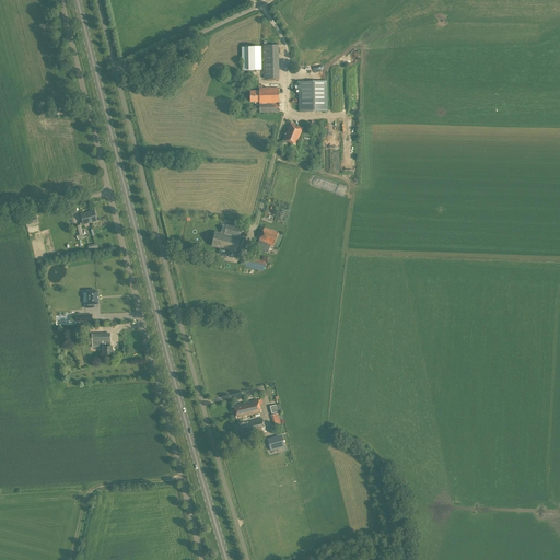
[(243,46),(244,74),(254,73),(254,72),(263,71),(261,46),(243,46)]
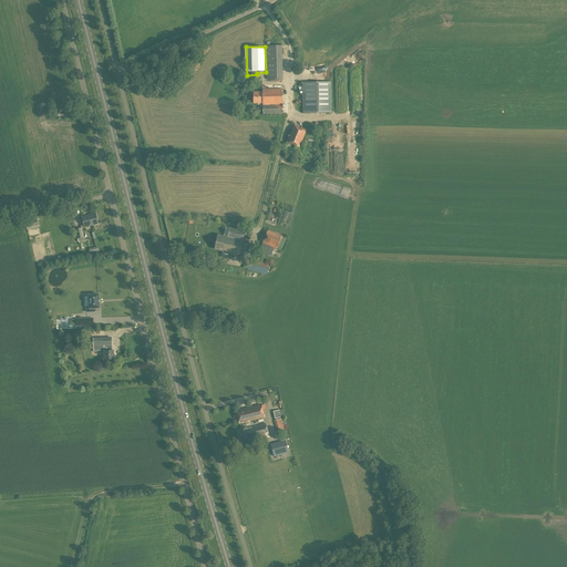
[(281,47),(267,47),(268,80),(281,80),(281,47)]
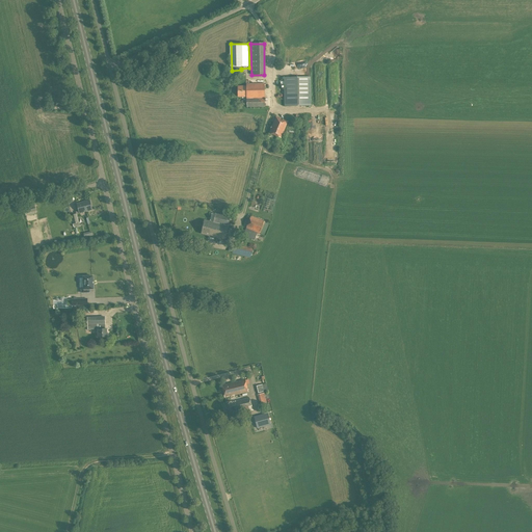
[(285,106),(311,106),(311,77),(312,77),(311,44),(282,45),(283,78),(284,78),(285,106)]
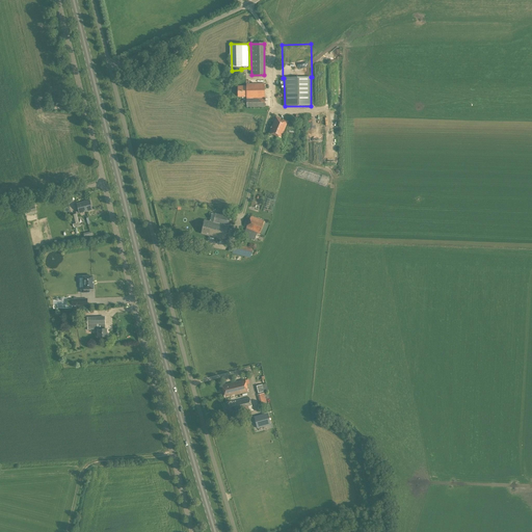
[(265,107),(264,84),(246,84),(246,86),(238,86),(238,97),(246,97),(246,107),(265,107)]
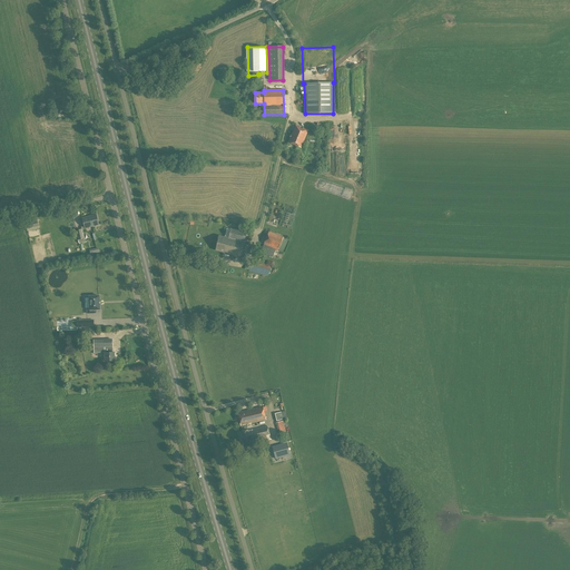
[(302,131),(300,130),(301,127),(296,126),(290,143),(301,147),(307,130),(303,128),(302,131)]
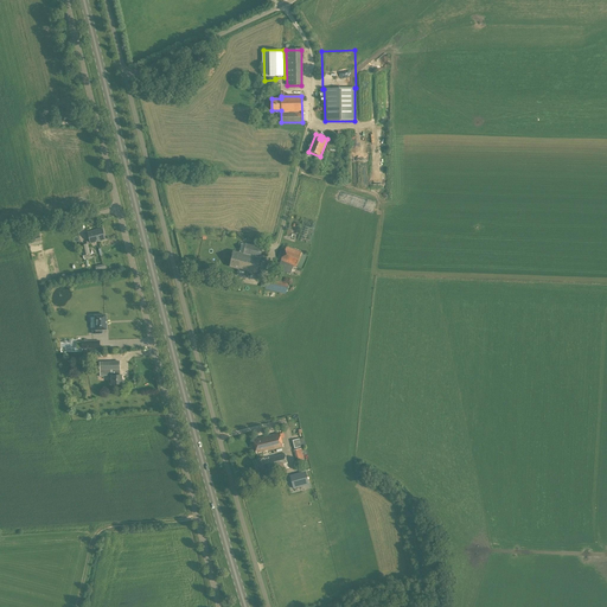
[(90,243),(106,240),(102,229),(88,232),(90,243)]
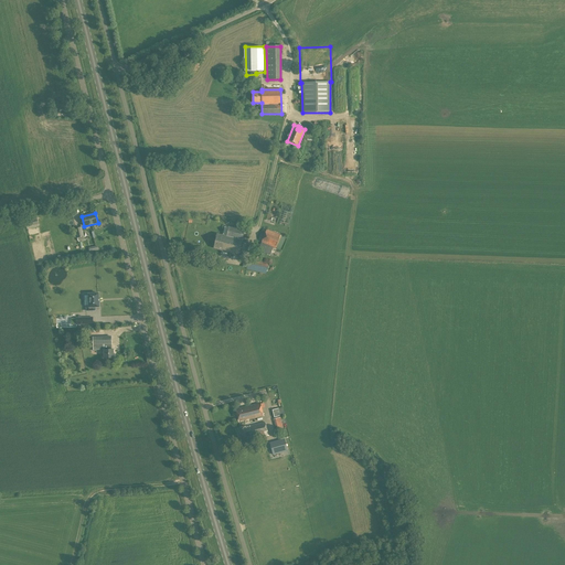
[(28,230),(39,226),(36,216),(25,220),(28,230)]
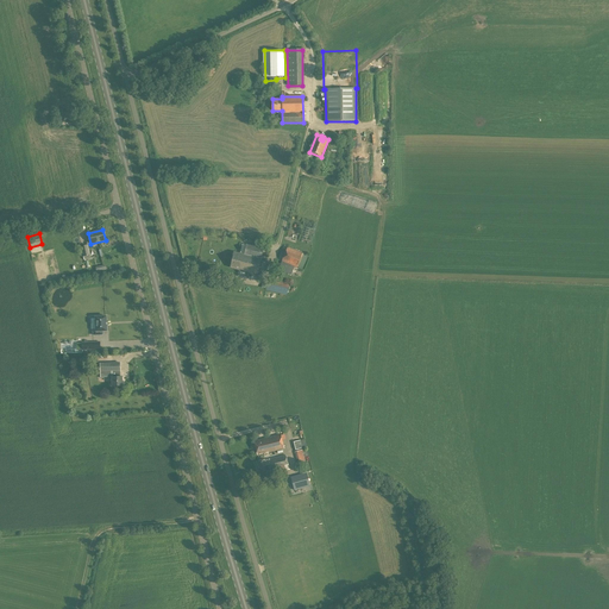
[(87,243),(87,245),(81,246),(83,257),(85,259),(90,258),(90,259),(100,256),(101,258),(102,257),(101,255),(102,255),(101,250),(99,250),(100,252),(90,255),(88,249),(92,248),(90,242),(87,243)]
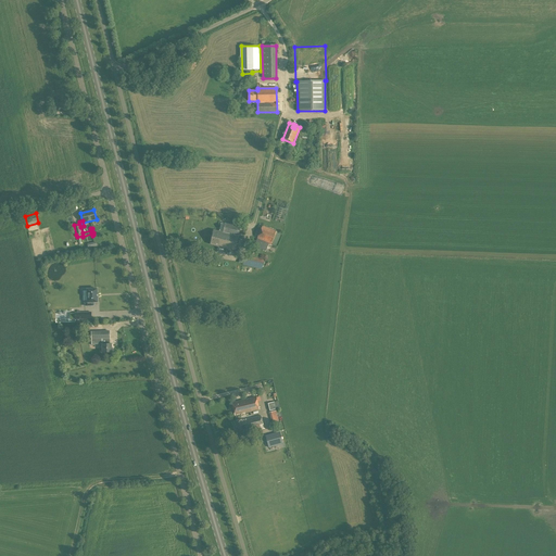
[(235,250),(240,227),(225,224),(223,232),(214,230),(211,244),(235,250)]
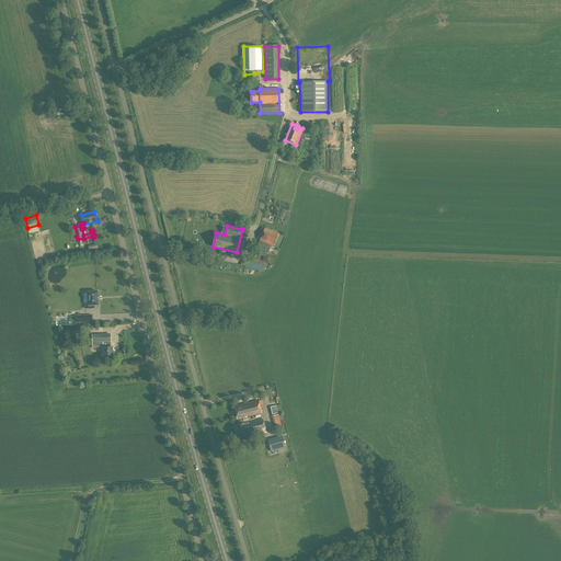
[(278,249),(284,237),(279,235),(279,233),(265,228),(263,230),(260,238),(260,241),(256,249),(268,253),(272,247),(274,247),(278,249)]
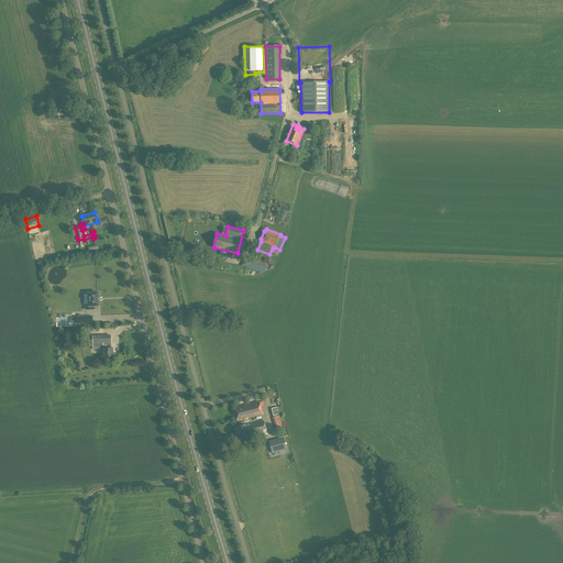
[(249,261),(246,268),(265,273),(267,265),(249,261)]
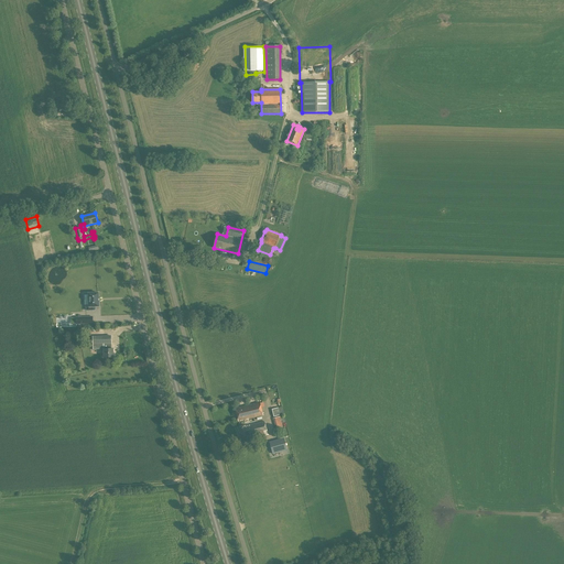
[(96,311),(96,306),(99,306),(98,293),(88,293),(88,305),(86,305),(86,311),(96,311)]
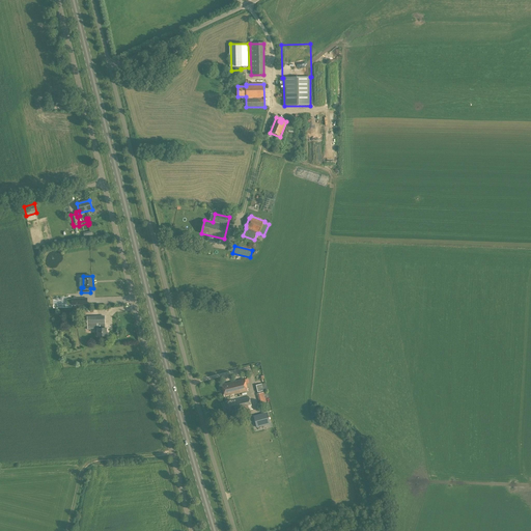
[(88,329),(98,329),(98,336),(107,336),(107,329),(105,329),(105,324),(98,324),(98,316),(87,316),(88,329)]
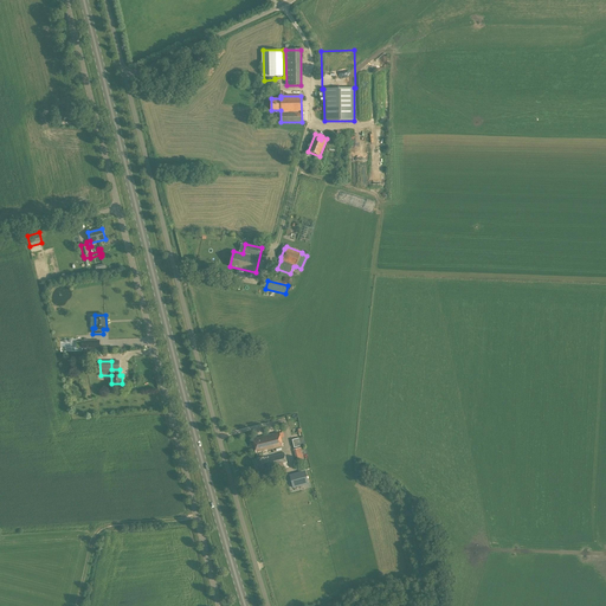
[(256,453),(263,451),(268,450),(283,446),(282,443),(281,436),(279,432),(252,438),(253,442),(256,450),(256,453)]
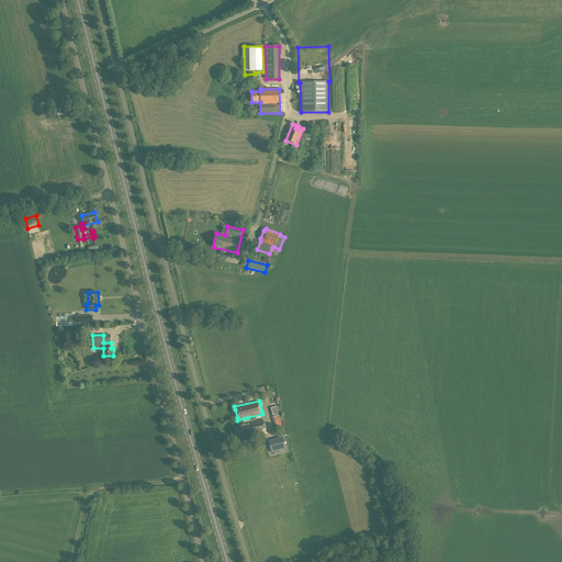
[(274,428),(281,427),(278,415),(271,417),(274,428)]
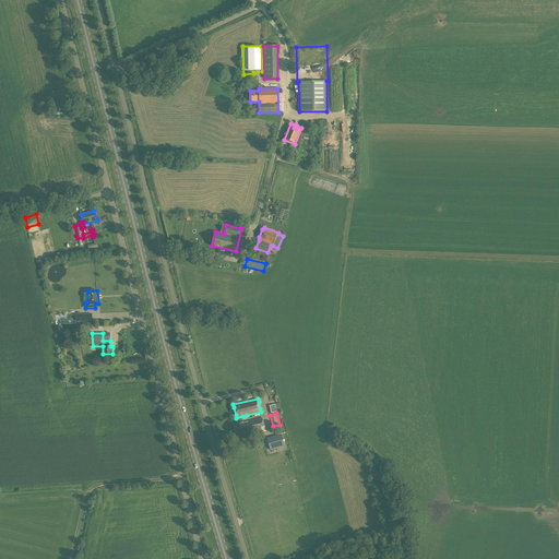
[(265,427),(263,418),(244,423),(244,421),(236,423),(239,435),(247,432),(247,431),(265,427)]
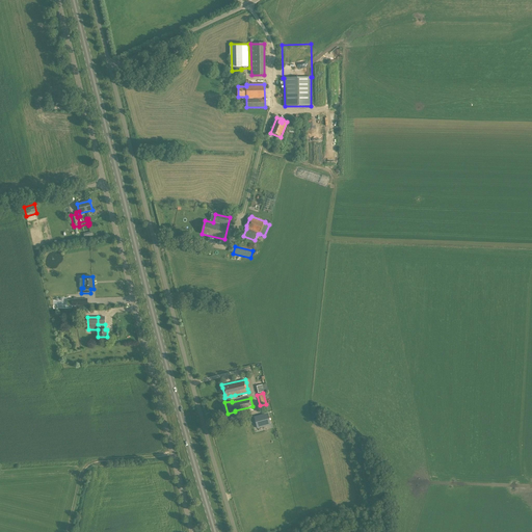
[(268,413),(254,417),(257,428),(271,424),(268,413)]
